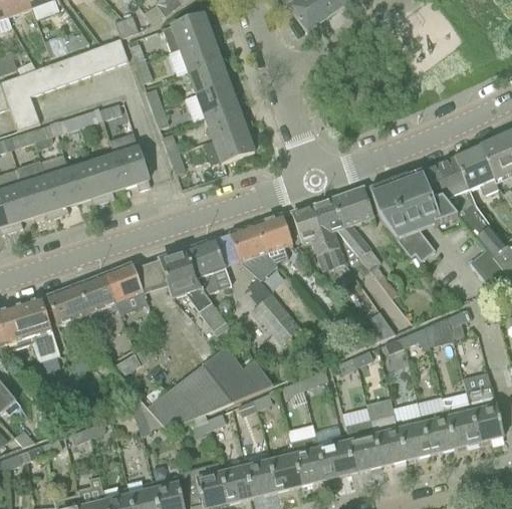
[(2,0),(8,17),(31,9),(28,0),(2,0)]
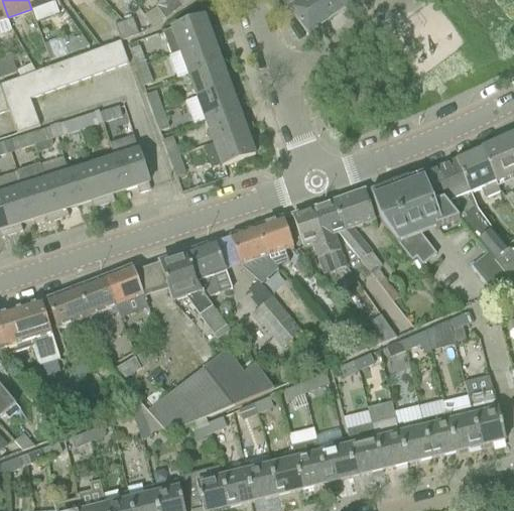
[(28,0),(31,9),(56,0),(28,0)]
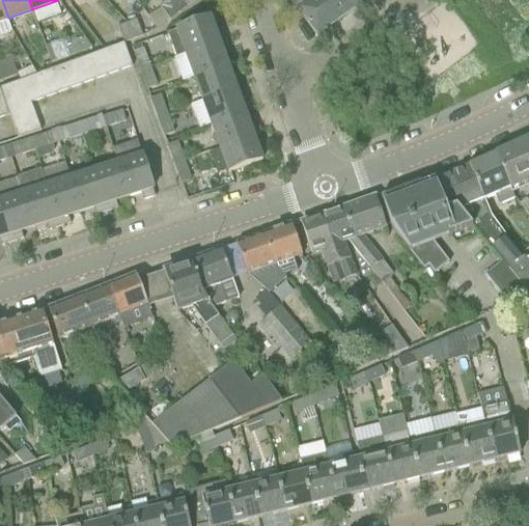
[(178,10),(170,0),(163,0),(160,2),(171,17),(178,10)]
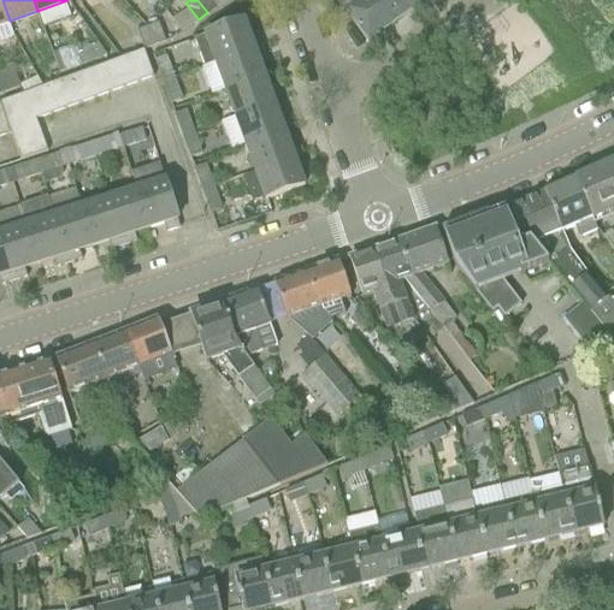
[(198,0),(207,12),(217,5),(212,0),(198,0)]
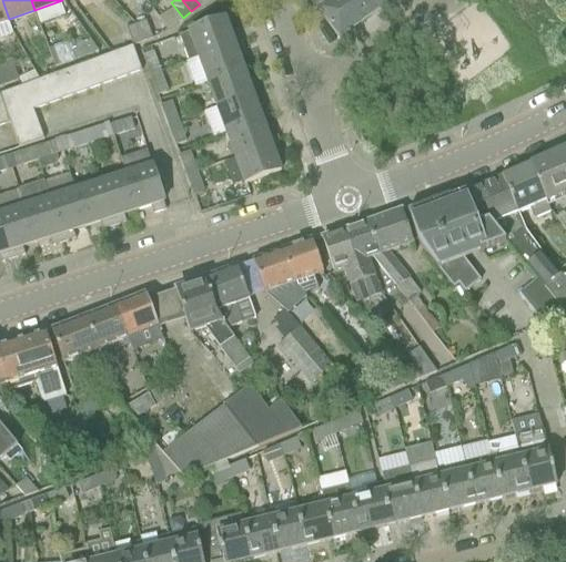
[(361,21),(345,0),(330,0),(320,8),(341,36),(361,21)]
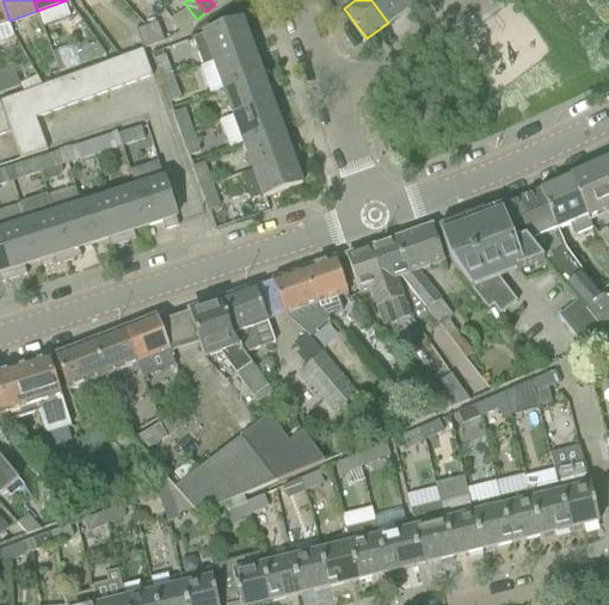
[(371,0),(388,23),(411,6),(406,0),(371,0)]
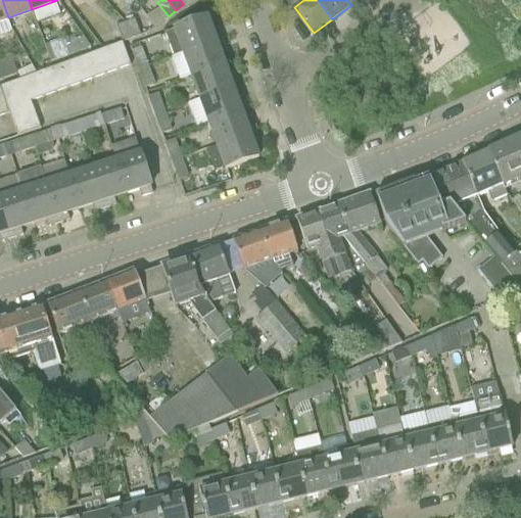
[(175,27),(166,31),(175,53),(184,50),(224,36),(220,26),(214,28),(208,15),(189,21),(175,27)]
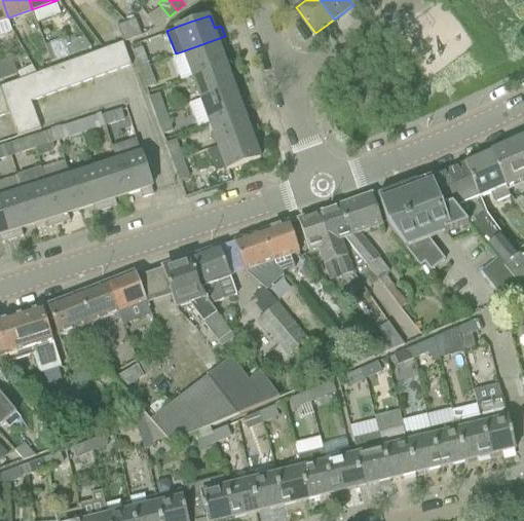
[(137,16),(127,20),(133,36),(142,32),(137,16)]
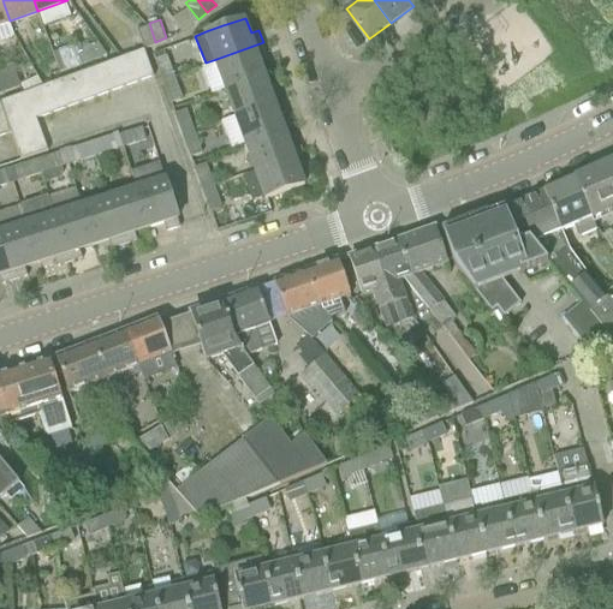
[(149,23),(138,27),(144,46),(155,42),(149,23)]
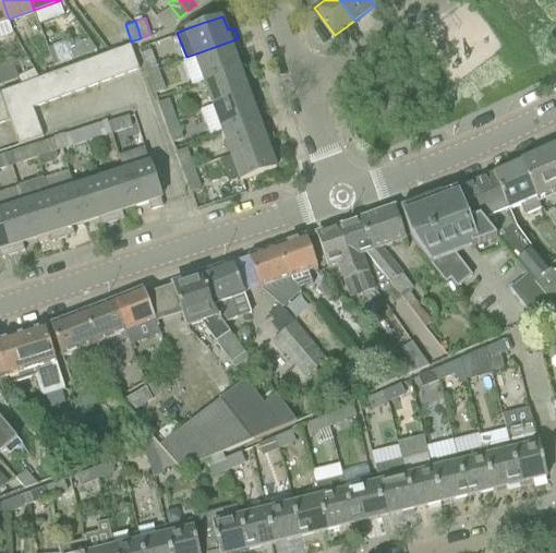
[(69,38),(59,41),(64,59),(74,55),(97,47),(97,46),(89,36),(71,44),(69,38)]
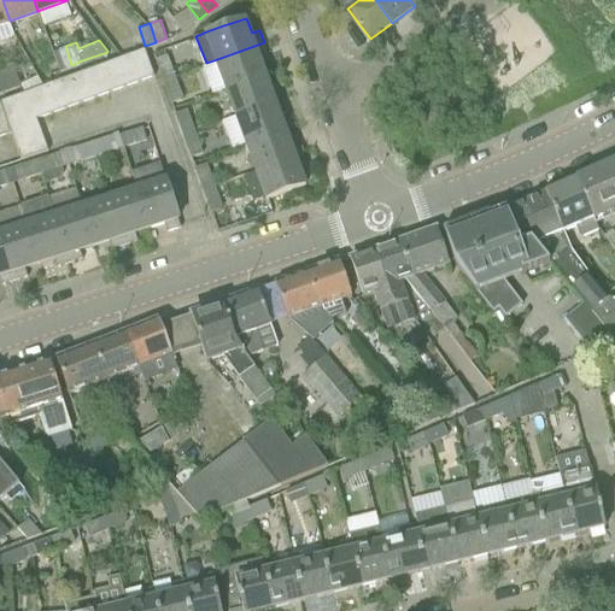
[(217,59),(227,87),(265,72),(261,59),(269,56),(264,42),(217,59)]
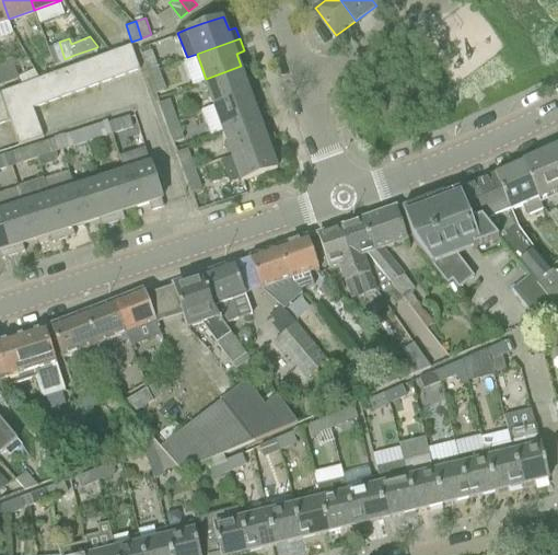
[(59,42),(48,46),(55,62),(65,59),(59,42)]
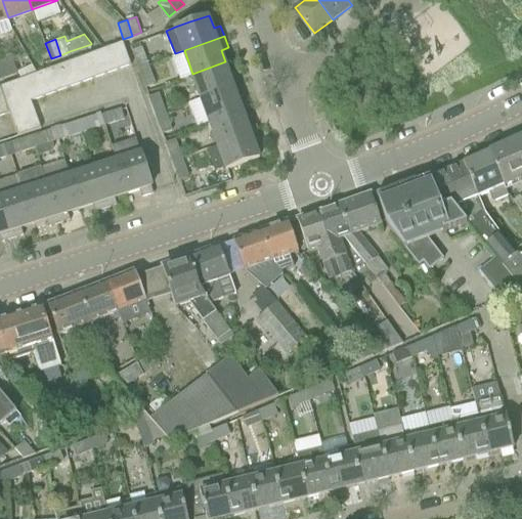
[(131,62),(123,40),(111,44),(119,67),(131,62)]
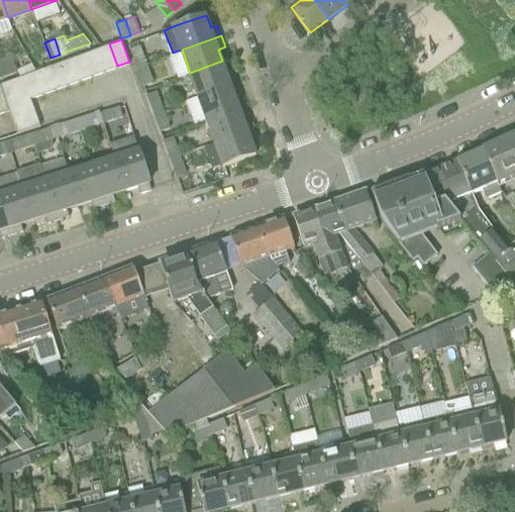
[(117,66),(109,43),(96,48),(105,71),(117,66)]
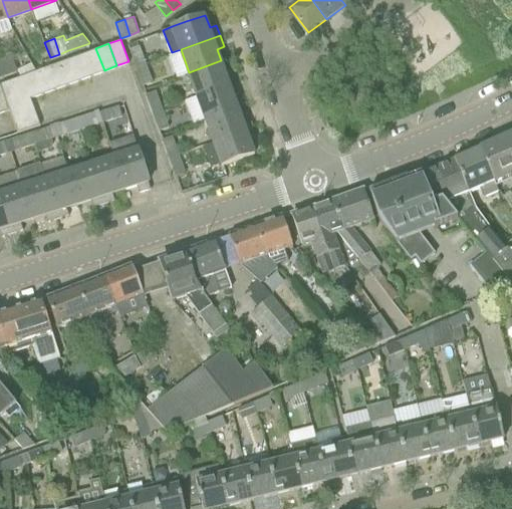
[(130,47),(136,65),(146,62),(139,44),(130,47)]
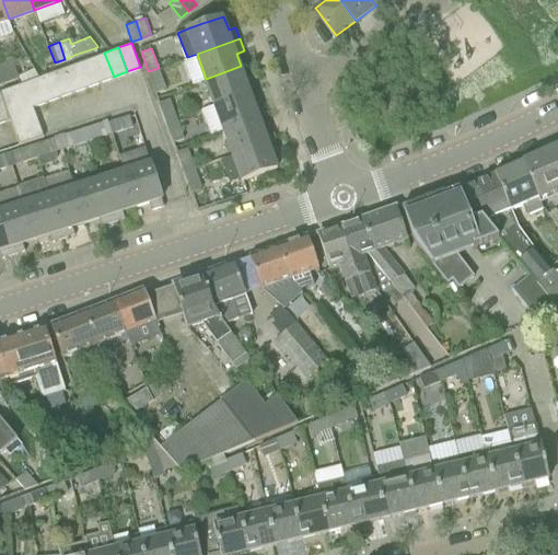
[(100,81),(114,77),(104,53),(91,57),(100,81)]
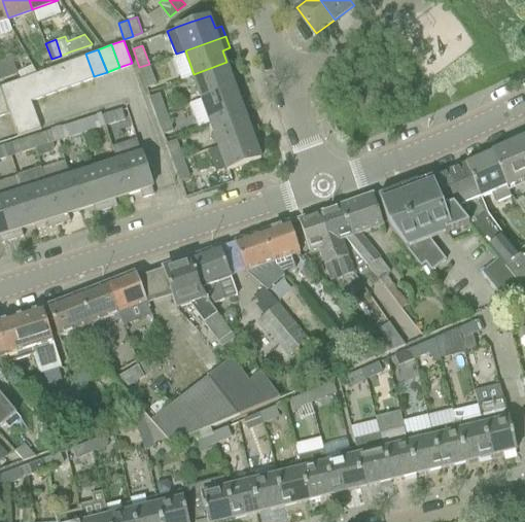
[(94,76),(85,54),(73,59),(81,81),(94,76)]
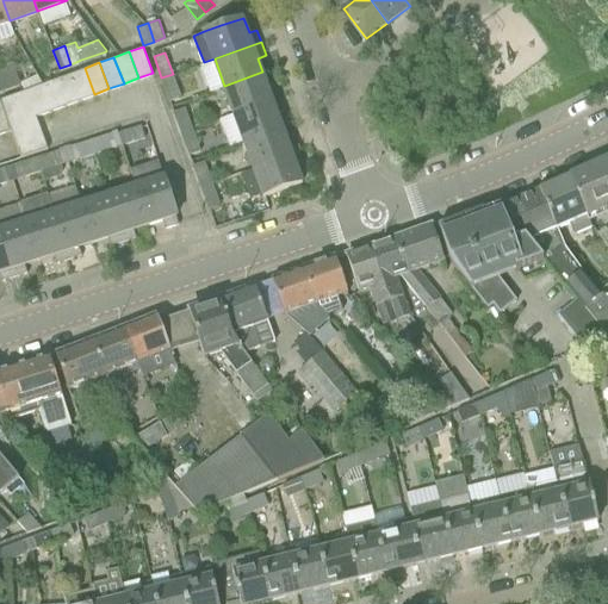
[(14,64),(4,68),(11,87),(22,82),(14,64)]
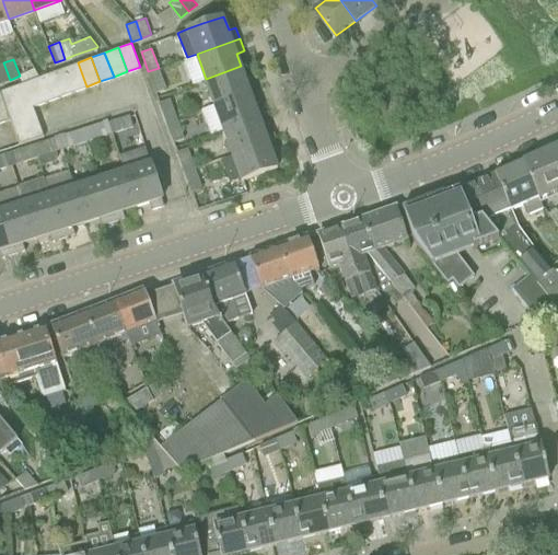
[(3,62),(0,64),(0,82),(10,80),(3,62)]
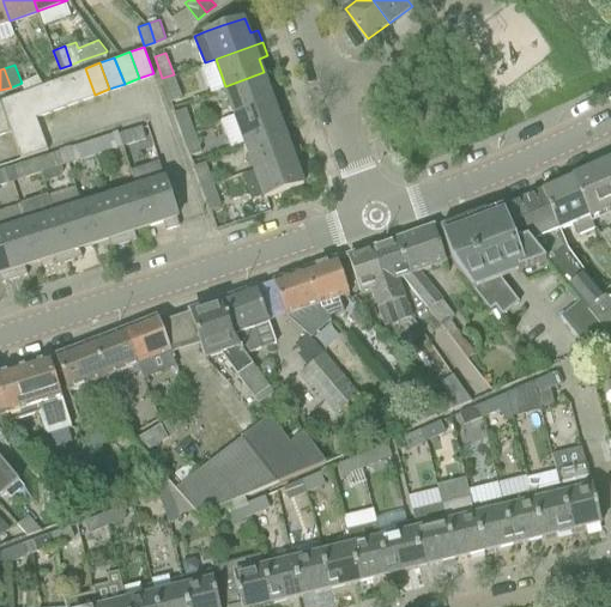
[(95,95),(85,68),(71,73),(80,99),(95,95)]
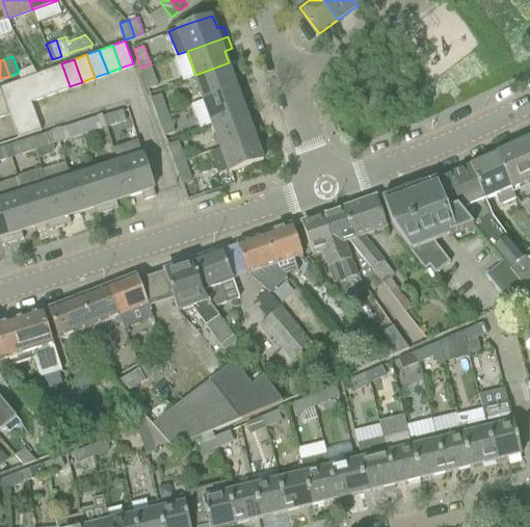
[(195,75),(204,98),(244,83),(241,73),(234,75),(229,62),(195,75)]
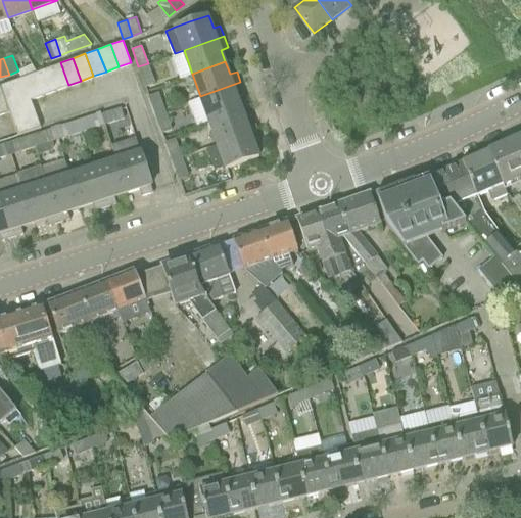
[(68,85),(60,62),(48,67),(56,89),(68,85)]
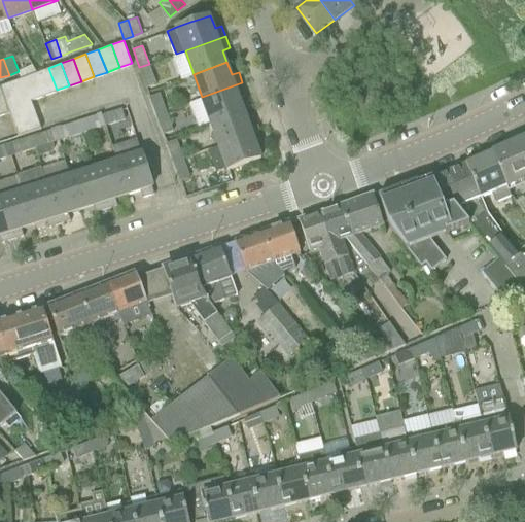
[(149,64),(139,67),(145,85),(155,81),(149,64)]
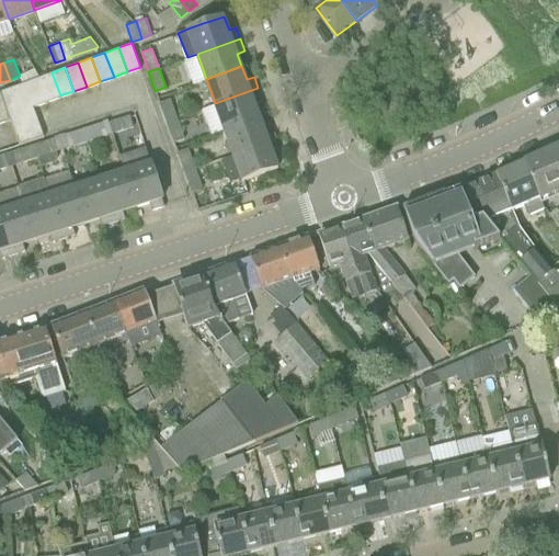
[(60,95),(52,72),(38,77),(47,101),(60,95)]
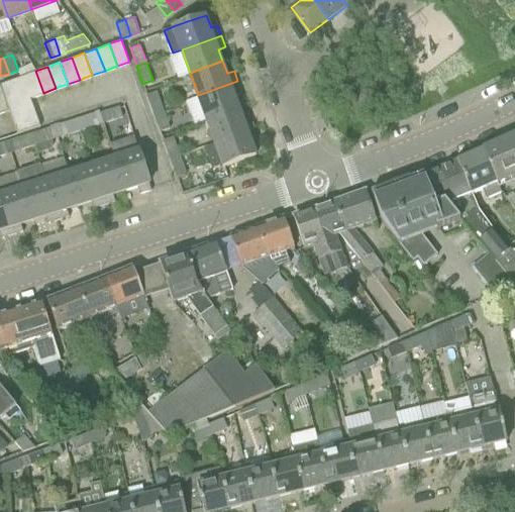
[(11,105),(31,97),(43,93),(35,71),(3,84),(11,105)]
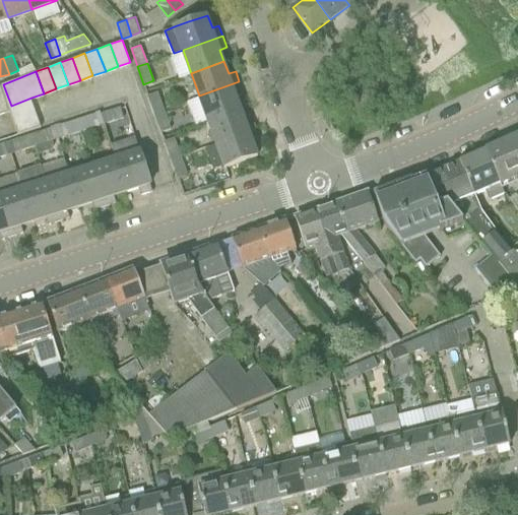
[(199,95),(208,119),(241,107),(237,95),(243,92),(239,81),(199,95)]
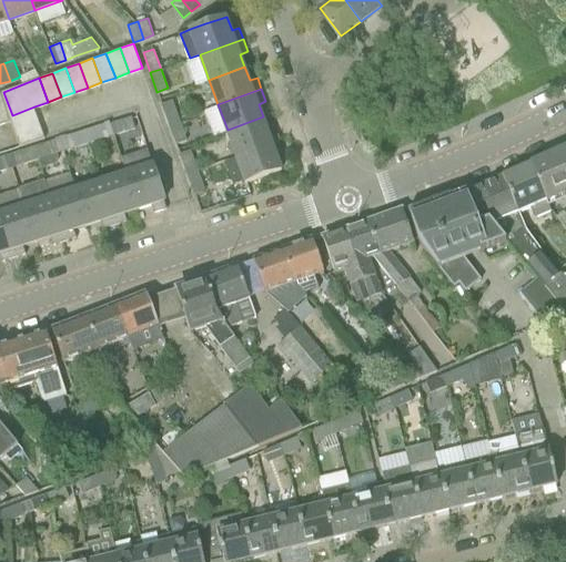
[(0,122),(12,119),(12,115),(3,92),(0,92),(0,122)]
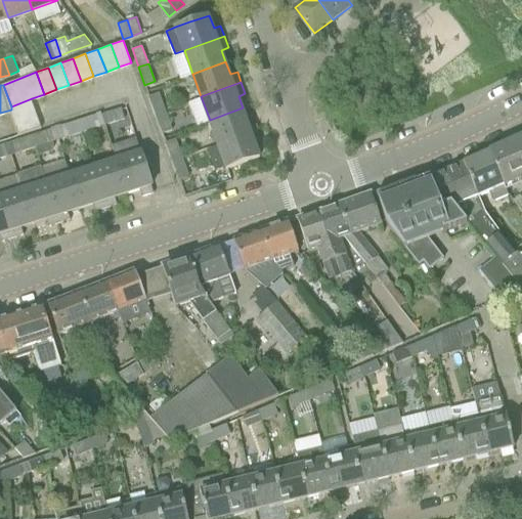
[(148,95),(156,113),(165,110),(159,91),(148,95)]
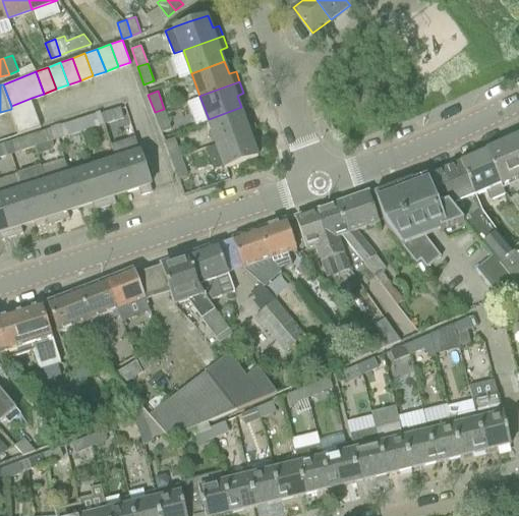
[(15,120),(37,113),(32,98),(11,106),(11,109),(15,120)]
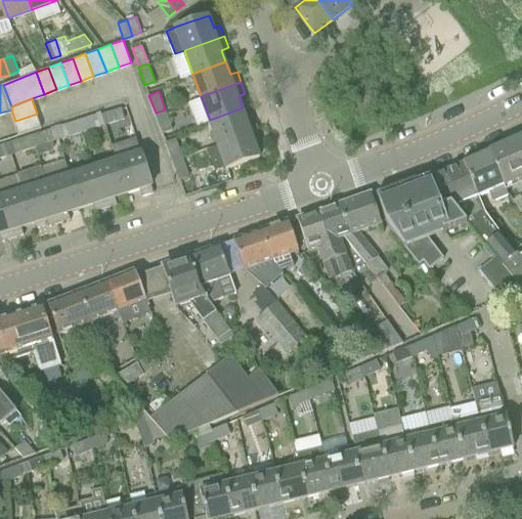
[(122,106),(102,113),(105,122),(125,116),(122,106)]
